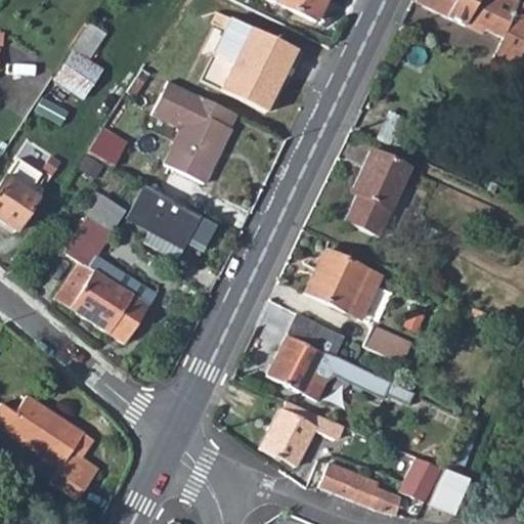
[(275,0),(311,16),(319,0),(275,0)]
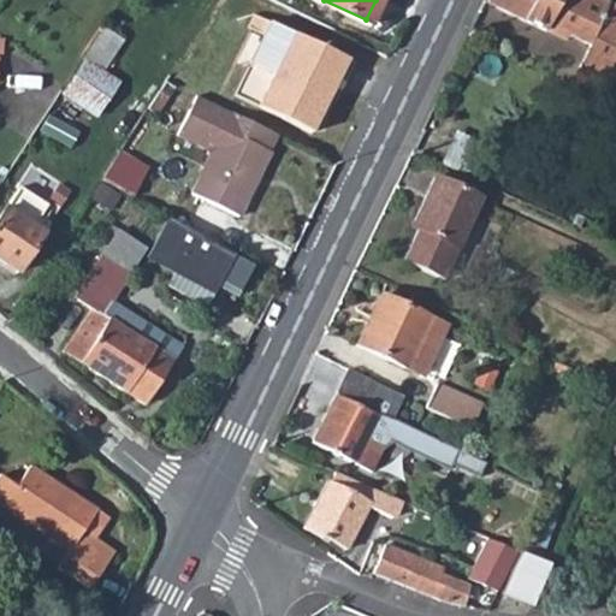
[(489,0),(489,3),(545,29),(549,24),(569,34),(591,45),(580,65),(614,82),(615,75),(615,60),(615,57),(615,6),(602,0),(489,0)]
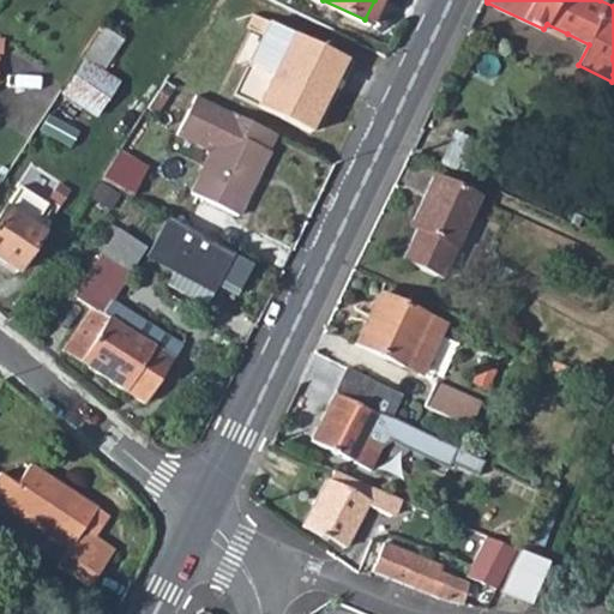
[(228,92),(252,104),(306,130),(341,56),(287,31),(263,20),(228,92)]
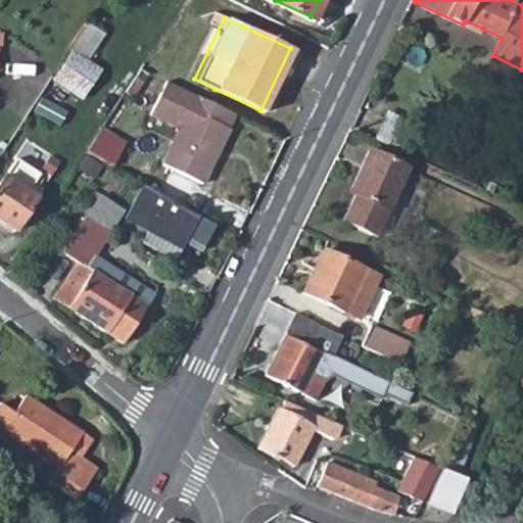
[(466,20),(463,25),(481,34),(483,29),(466,20)]
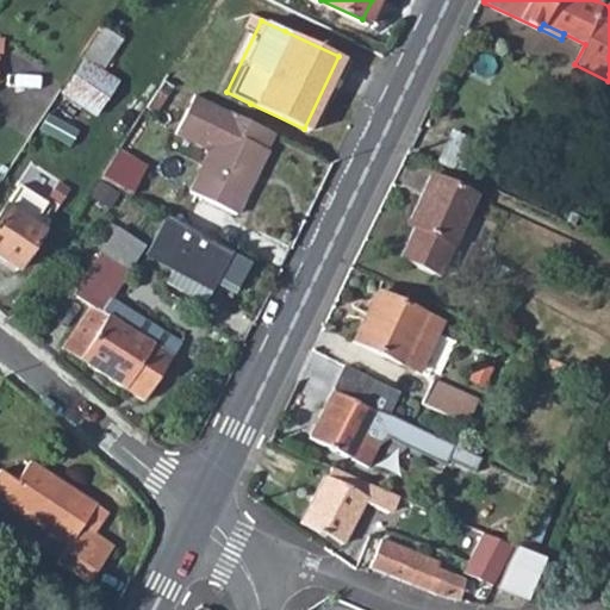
[(98,27),(58,95),(94,116),(114,81),(100,73),(119,39),(98,27)]
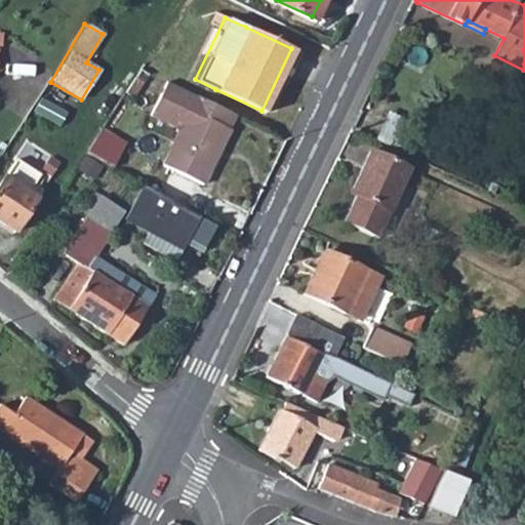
[(494,55),(488,70),(487,71),(515,84),(523,70),(494,55)]
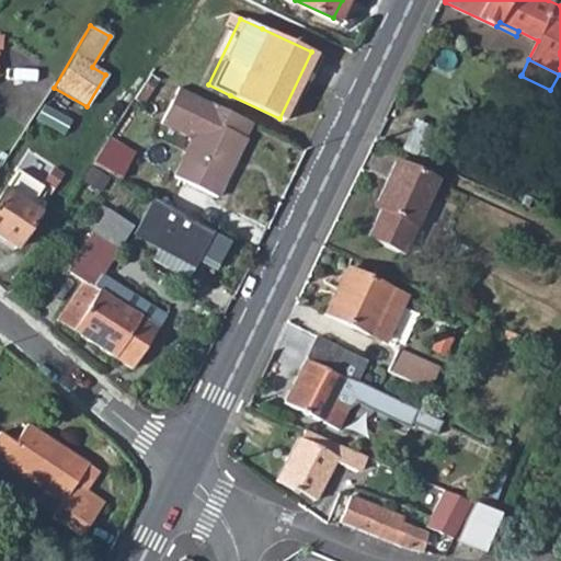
[(248,122),(175,87),(158,123),(185,135),(189,144),(171,176),(216,197),(244,138),(241,135),(248,122)]
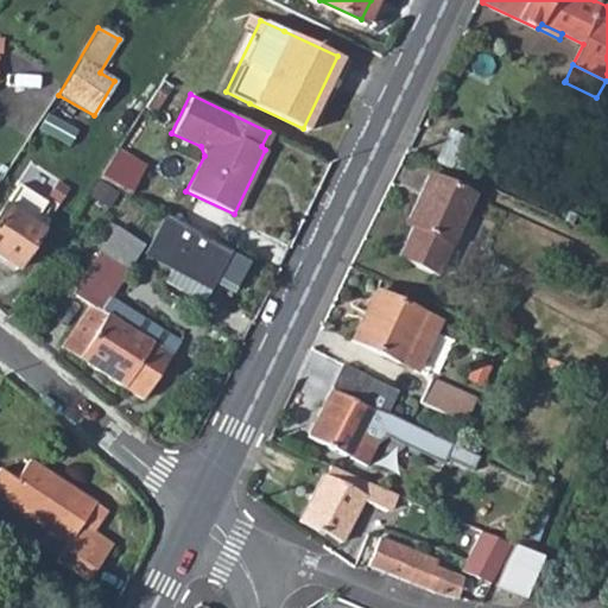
[(114,146),(95,175),(128,192),(145,163),(114,146)]
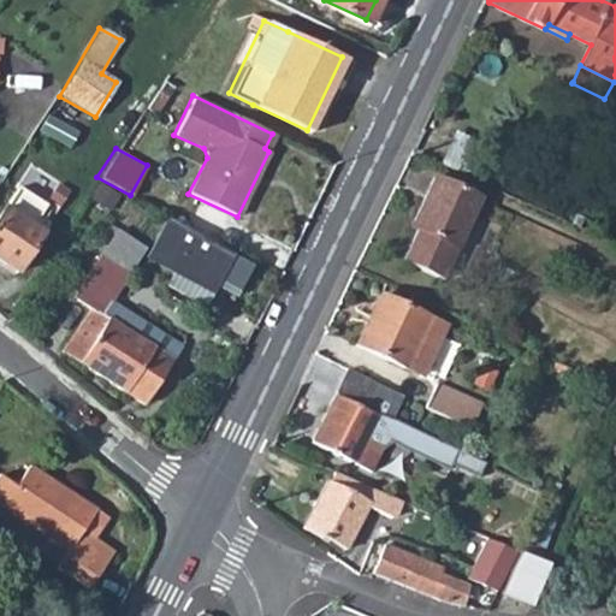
[(25,172),(0,205),(0,247),(16,259),(61,197),(25,172)]
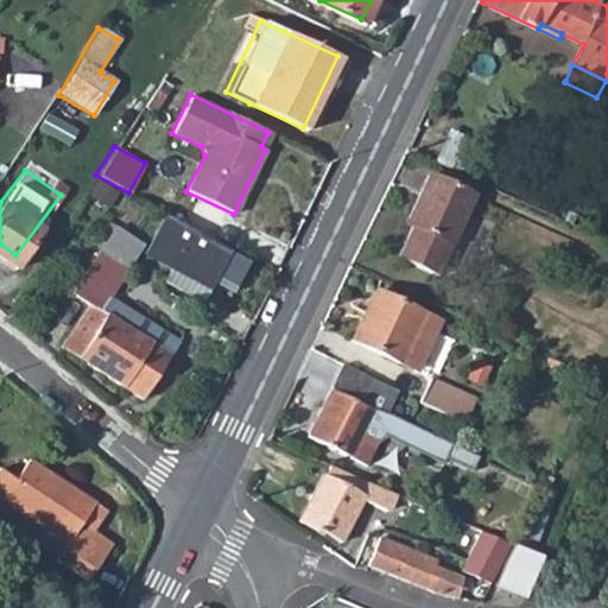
[(425,201),(399,257),(437,274),(474,196),(430,175),(418,197),(425,201)]
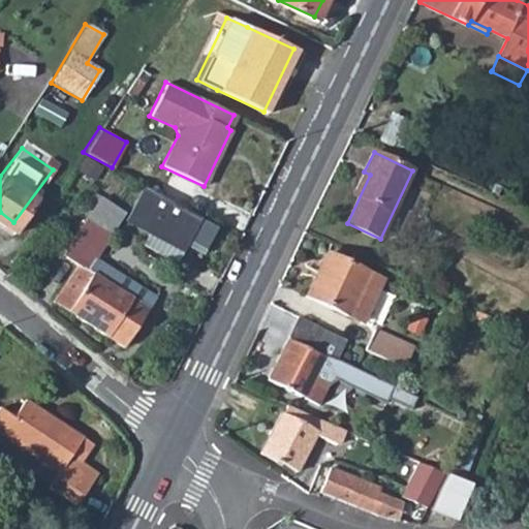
[(216,227),(141,184),(122,216),(179,249),(185,239),(204,249),(216,227)]
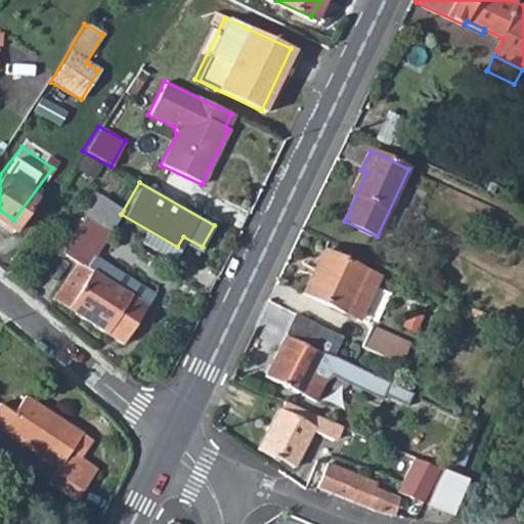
[(99,191),(82,218),(97,227),(115,202),(99,191)]
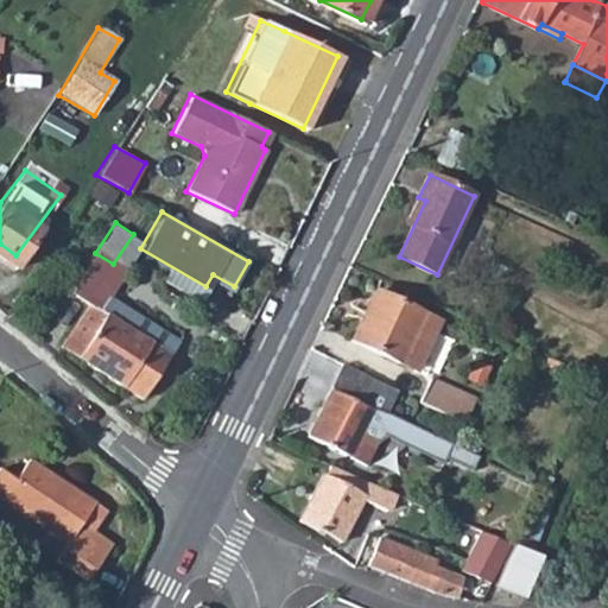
[(138,312),(97,286),(113,264),(95,253),(68,295),(86,306),(61,343),(100,369),(138,312)]
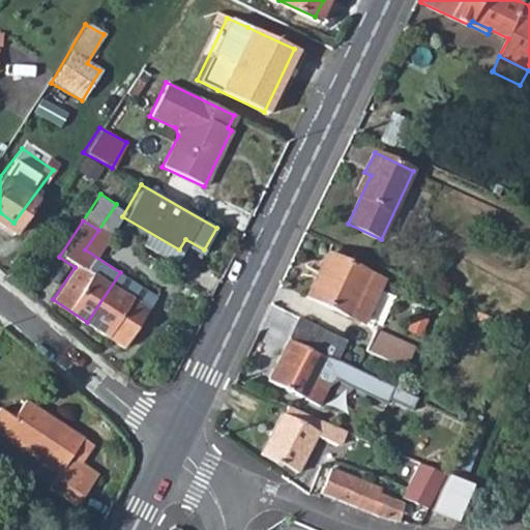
[(308,297),(350,316),(371,273),(329,255),(308,297)]
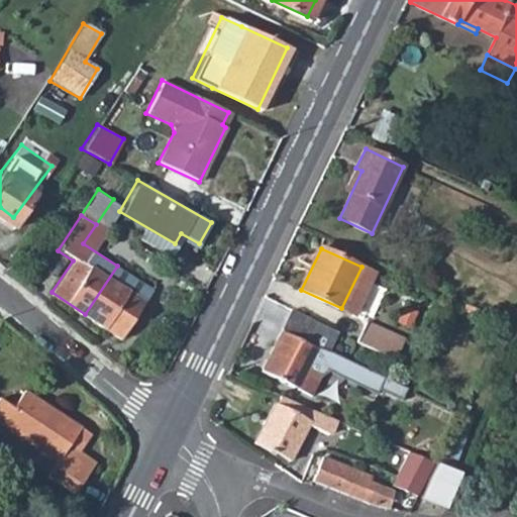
[(117,266),(85,314),(118,336),(150,287),(117,266)]
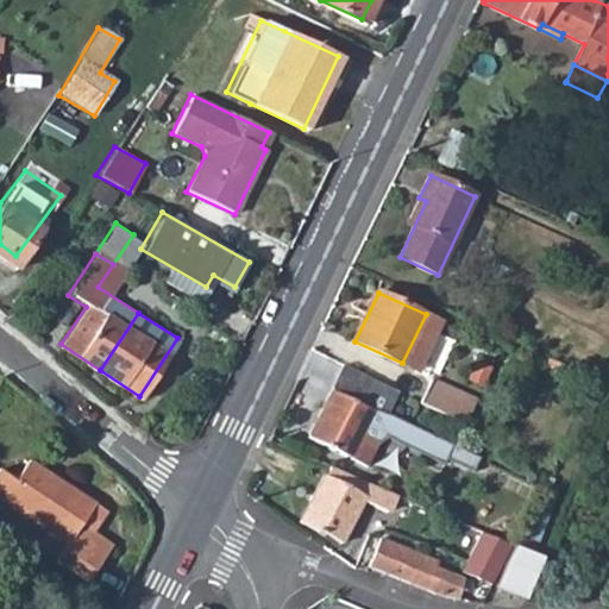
[(426,314),(402,363),(416,371),(441,321),(426,314)]
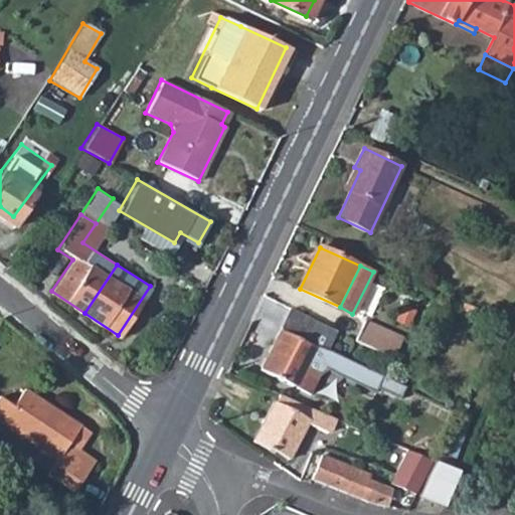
[(291,309),(282,329),(328,350),(338,330),(291,309)]
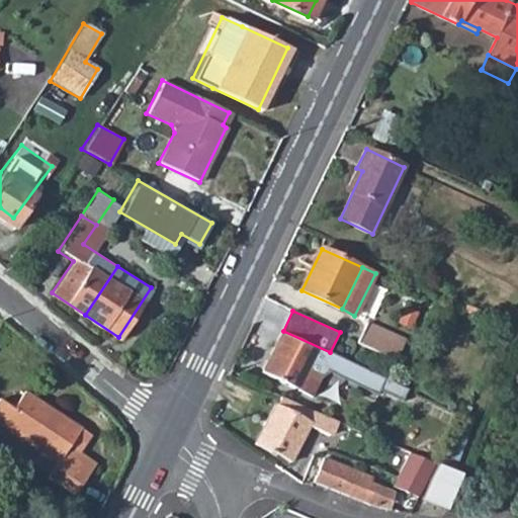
[(368,321),(358,341),(397,359),(406,339),(368,321)]
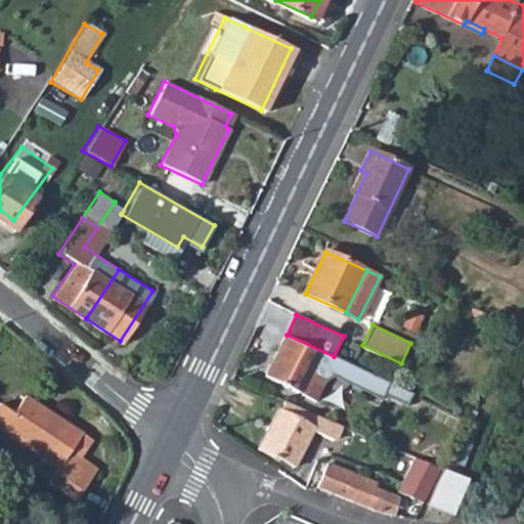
[(334,356),(287,335),(266,376),(317,398),(326,379),(333,375),(383,397),(386,392),(390,382),(343,361),(334,356)]
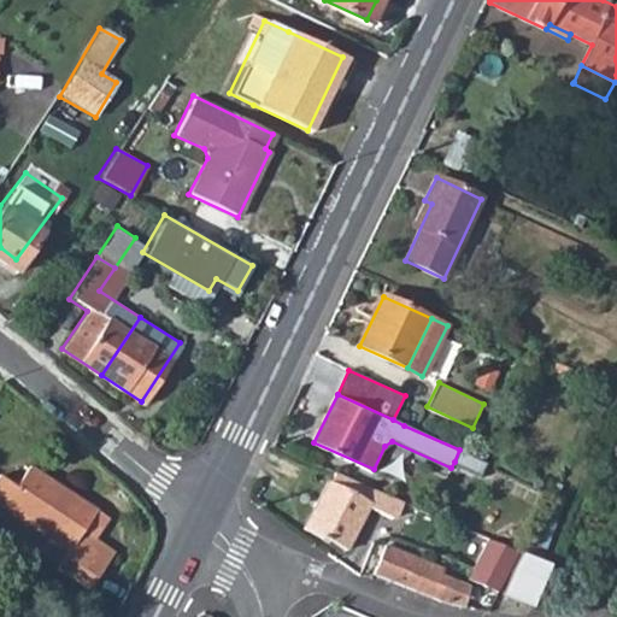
[(459,450),(454,462),(483,474),(488,463),(459,450)]
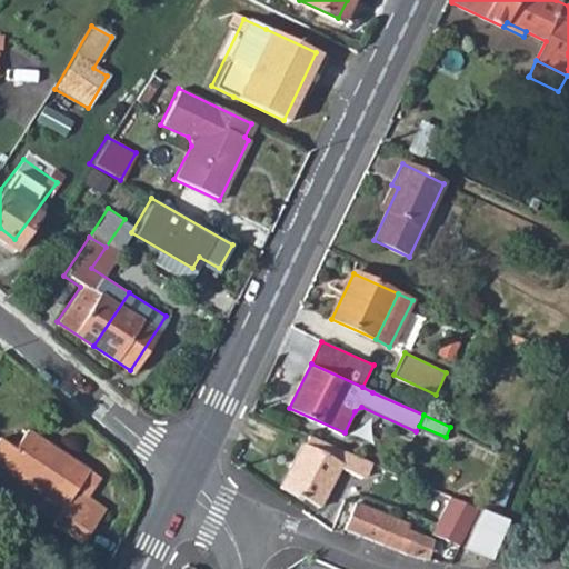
[(0,450),(0,469),(55,505),(45,520),(75,539),(96,506),(79,496),(76,493),(67,506),(58,498),(79,468),(76,465),(18,426),(6,442),(0,450)]
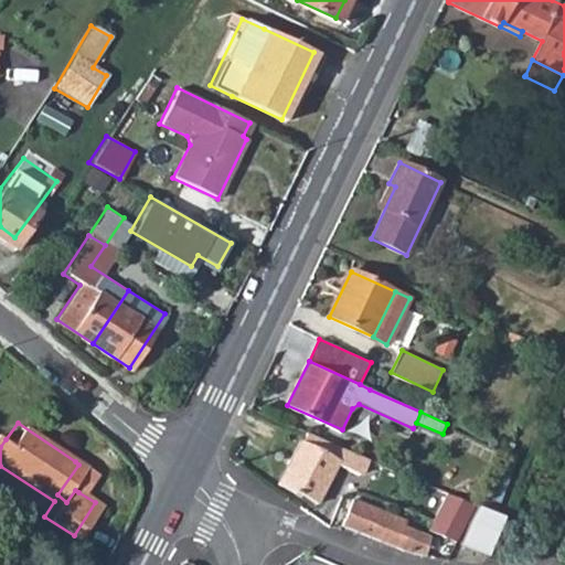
[(365,457),(307,432),(302,440),(299,439),(279,481),(318,502),(337,464),(359,472),(365,457)]
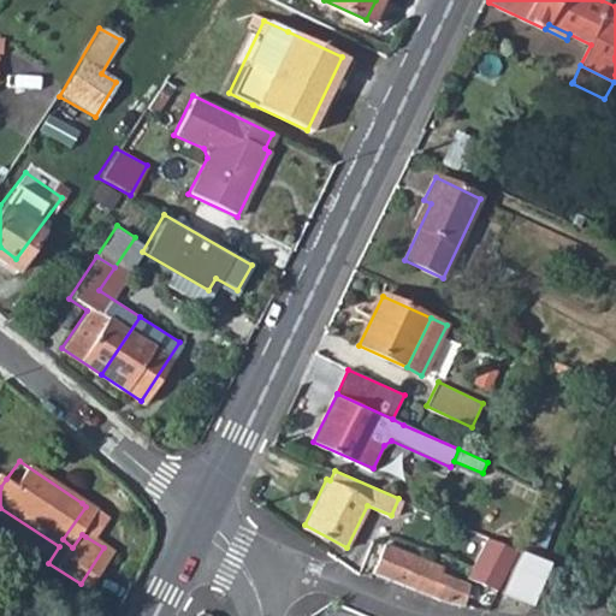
[(551,492),(520,551),(538,560),(564,498),(551,492)]
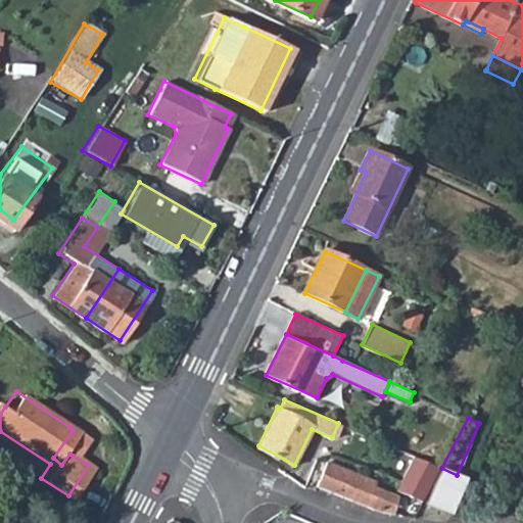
[(85,438),(73,430),(53,458),(61,465),(69,454),(73,456),(85,438)]
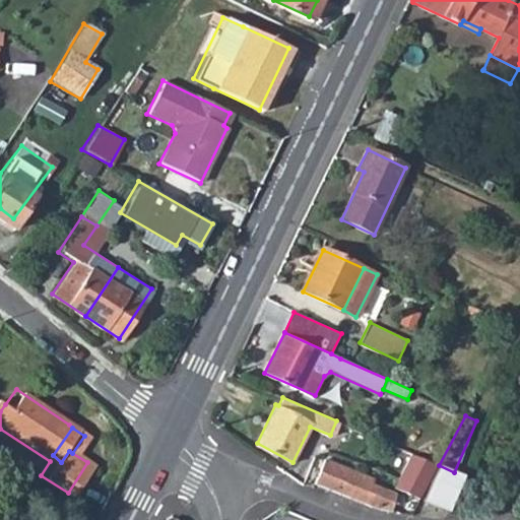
[(413,454),(400,478),(426,489),(438,465),(413,454)]
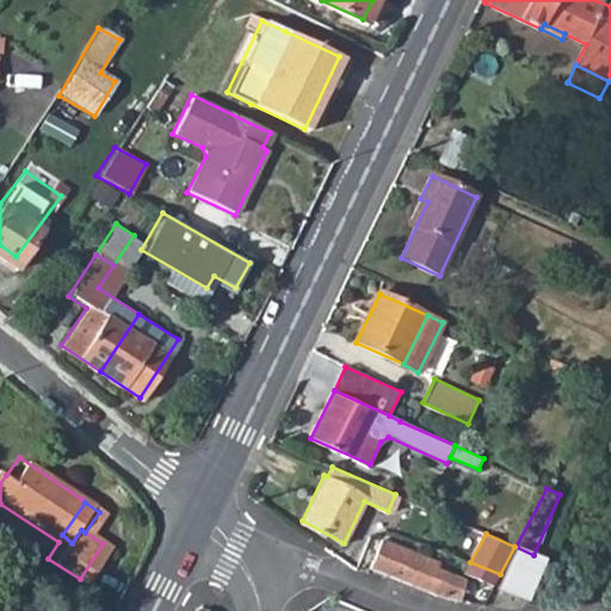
[(382,542),(371,566),(397,578),(432,591),(461,599),(467,580),(438,571),(439,565),(382,542)]
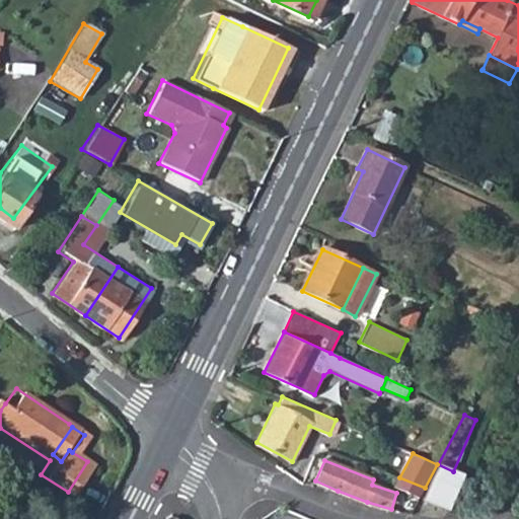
[(438,464),(424,501),(449,510),(462,475),(453,471),(438,464)]
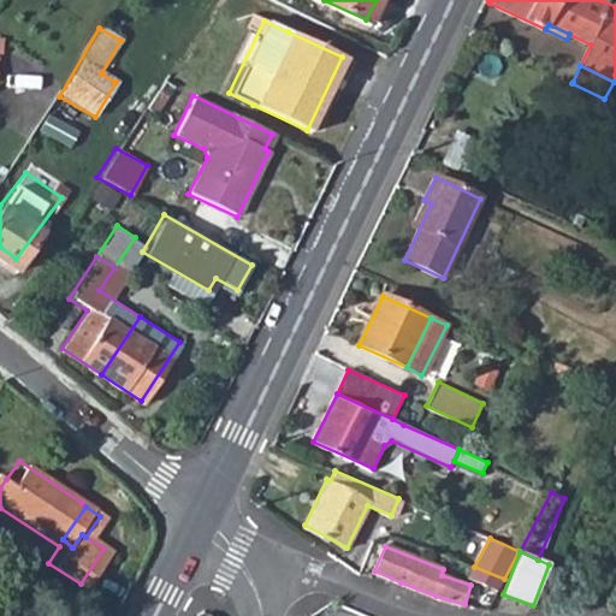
[(504,579),(474,567),(471,576),(499,588),(504,579)]
